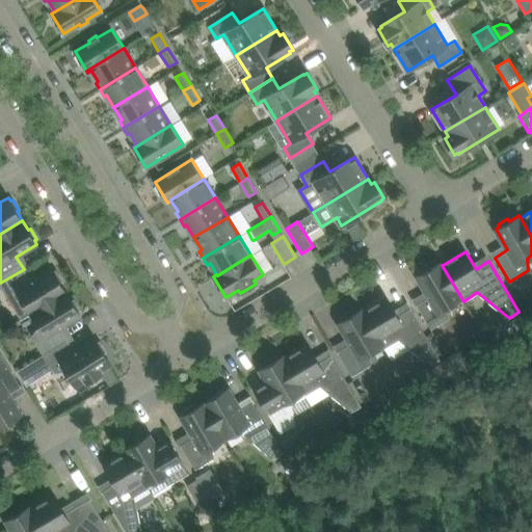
[(442,265),(443,265),(441,262),(430,267),(429,265),(419,271),(421,273),(417,275),(429,296),(417,303),(431,328),(450,317),(448,306),(460,298),(462,301),(463,301),(442,265)]
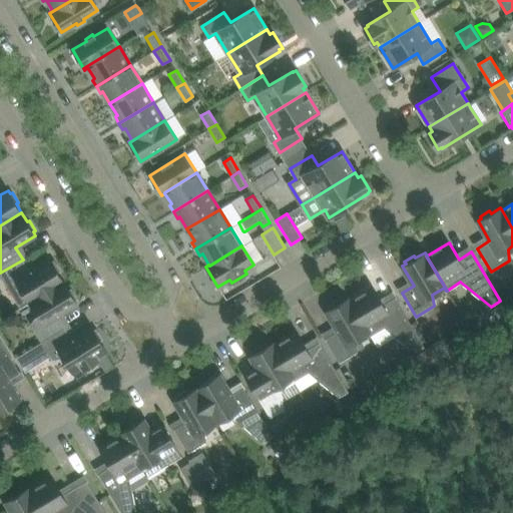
[(63,281),(58,272),(60,271),(54,261),(52,262),(50,259),(30,271),(23,260),(0,273),(0,275),(20,308),(29,302),(63,281)]
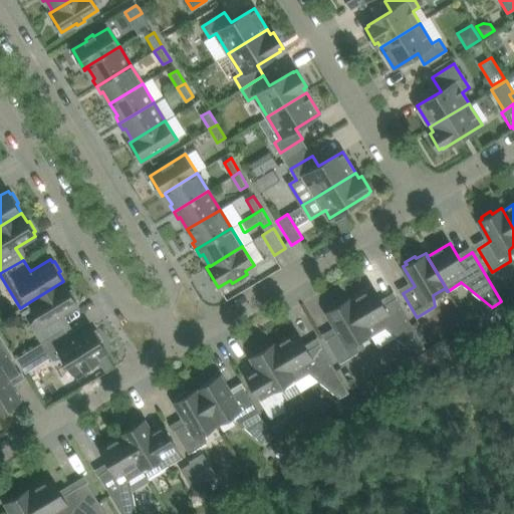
[(69,291),(63,281),(29,302),(37,315),(30,324),(41,342),(64,328),(57,316),(77,304),(75,300),(77,299),(71,289),(69,291)]
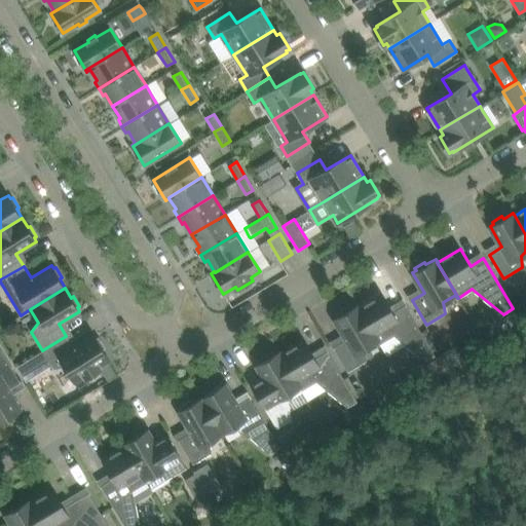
[(435,354),(415,323),(405,305),(392,312),(382,295),(360,308),(378,340),(378,341),(379,344),(395,335),(403,342),(425,361),(435,354)]
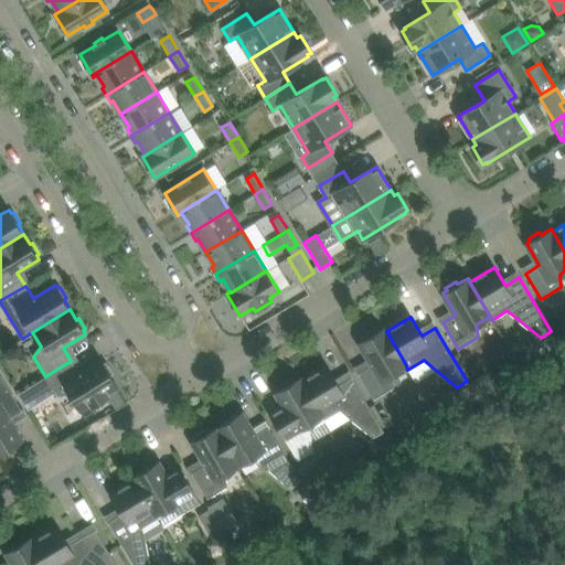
[(386,331),(384,328),(373,334),(372,331),(361,338),(363,340),(359,342),(372,364),(359,373),(374,398),(394,386),(392,374),(406,366),(406,365),(386,331)]
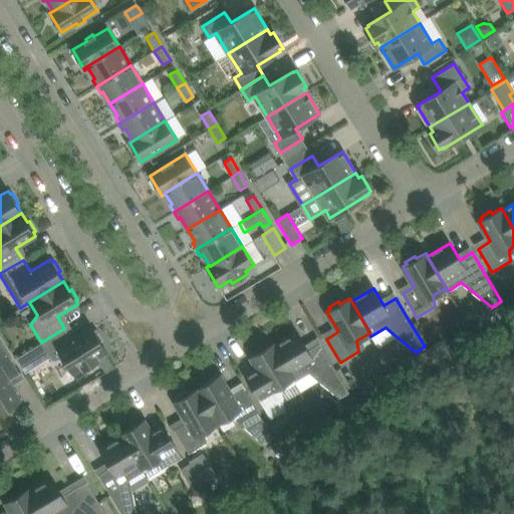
[(41,342),(16,357),(25,371),(50,356),(52,360),(63,358),(72,372),(83,366),(84,369),(98,361),(96,358),(106,351),(100,340),(102,339),(96,329),(94,331),(92,327),(72,339),(64,328),(41,342)]
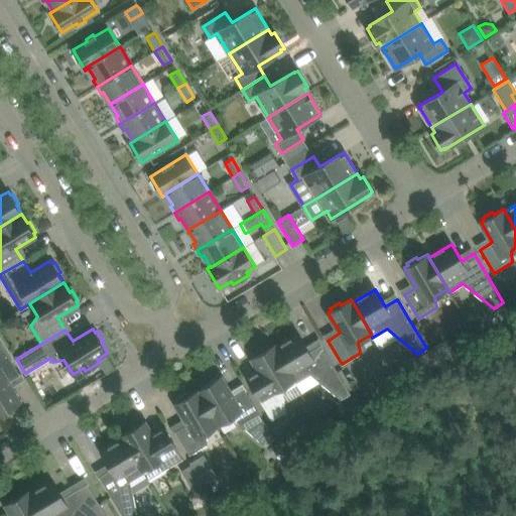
[(298,335),(277,348),(276,348),(295,379),(294,380),(296,383),(310,374),(319,381),(341,399),(351,393),(321,344),(309,352),(298,335)]
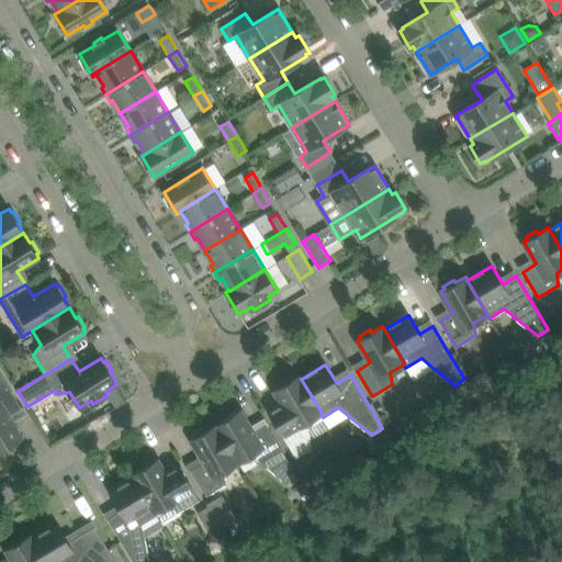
[(22,408),(7,382),(0,370),(0,450),(8,447),(9,449),(20,442),(19,440),(22,438),(9,416),(22,408)]
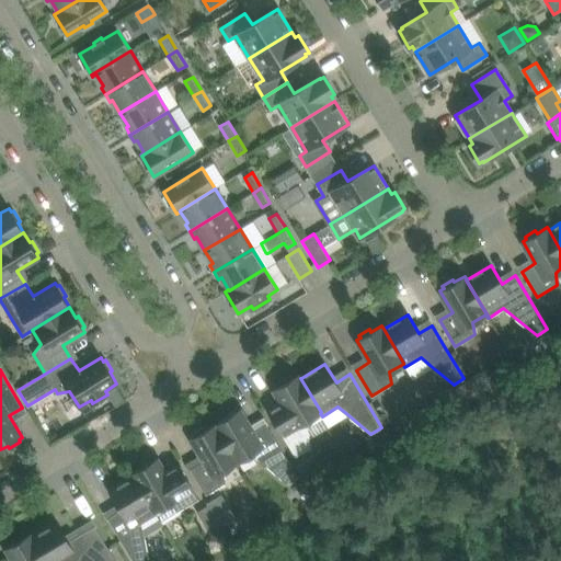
[(481,370),(468,377),(478,395),(491,387),(481,370)]
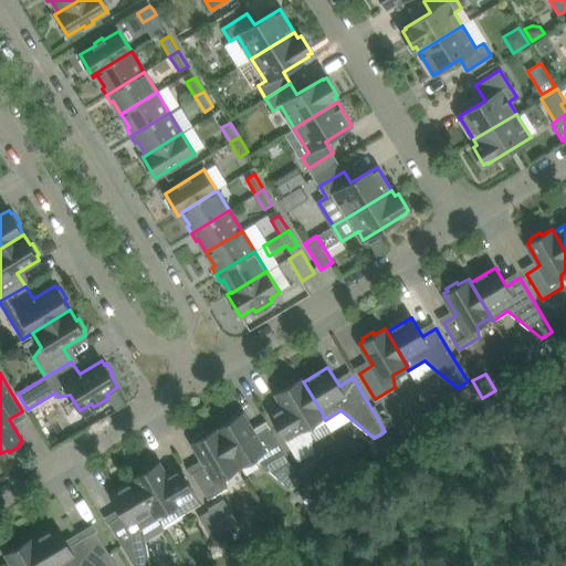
[(283,405),(270,412),(276,423),(287,442),(299,460),(314,451),(312,441),(310,425),(323,417),(324,416),(303,381),(304,381),(302,378),(291,384),(290,381),(279,388),(280,390),(276,392),(283,405)]
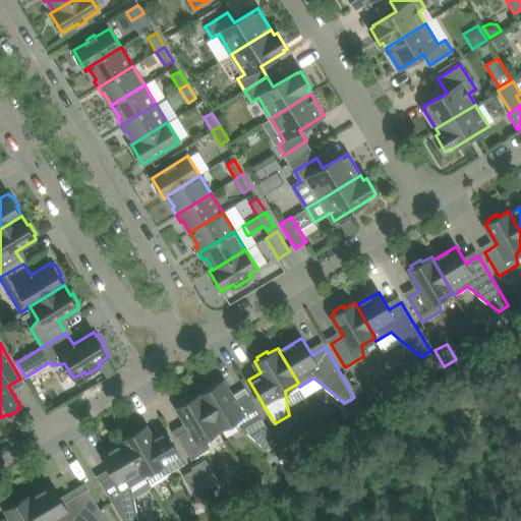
[(443,366),(435,354),(422,361),(430,373),(443,366)]
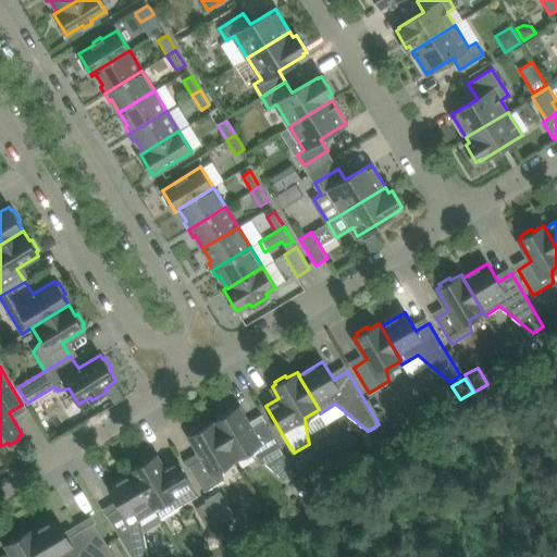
[(224,415),(213,421),(236,458),(250,449),(287,479),(296,473),(280,446),(264,420),(251,429),(238,406),(235,409),(233,406),(222,412),(224,415)]
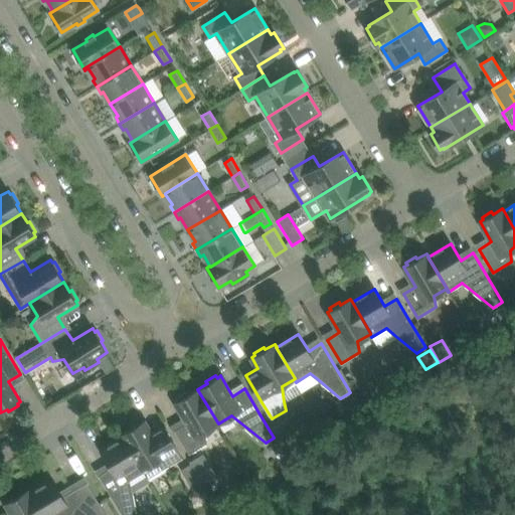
[(218,423),(197,389),(188,394),(187,392),(177,398),(178,400),(175,402),(187,422),(175,430),(189,454),(207,443),(205,432),(218,423)]
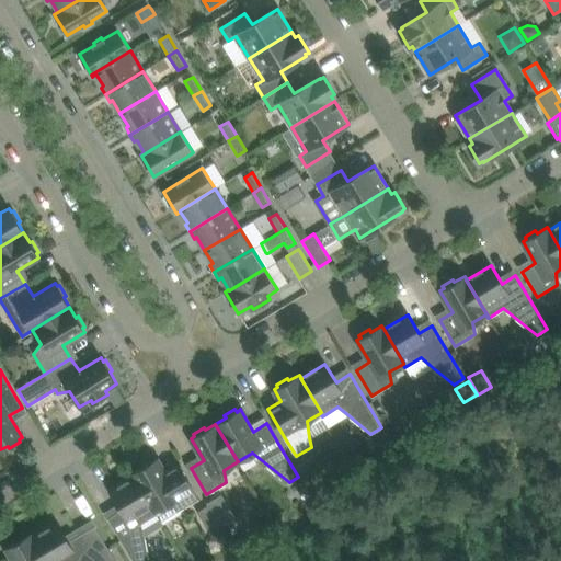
[(380,445),(382,453),(397,444),(389,431),(382,434),(386,442),(380,445)]
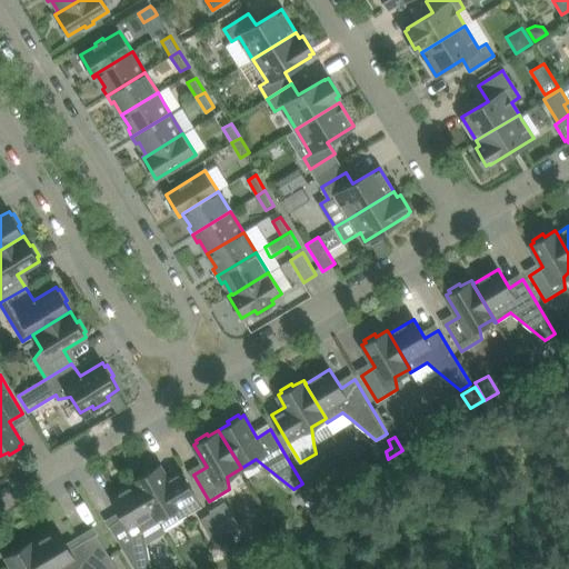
[(385,460),(386,446),(371,443),(369,458),(385,460)]
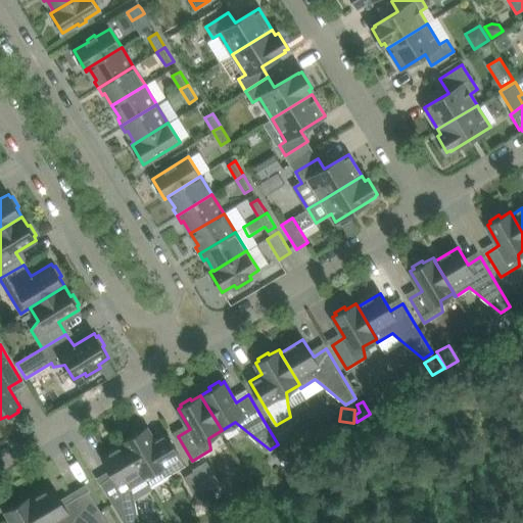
[(287,423),(274,431),(281,443),(294,435),(287,423)]
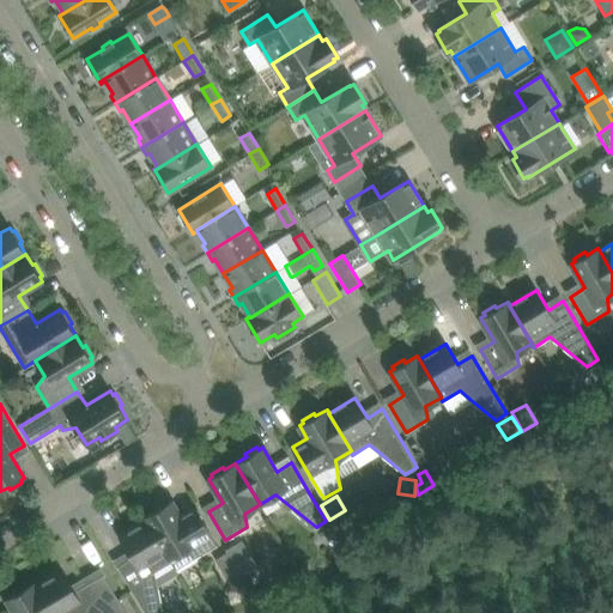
[(156,510),(144,517),(146,521),(147,521),(171,562),(173,562),(178,572),(198,560),(195,558),(217,545),(213,536),(200,516),(194,504),(180,514),(171,501),(168,503),(167,501),(155,508),(156,510)]
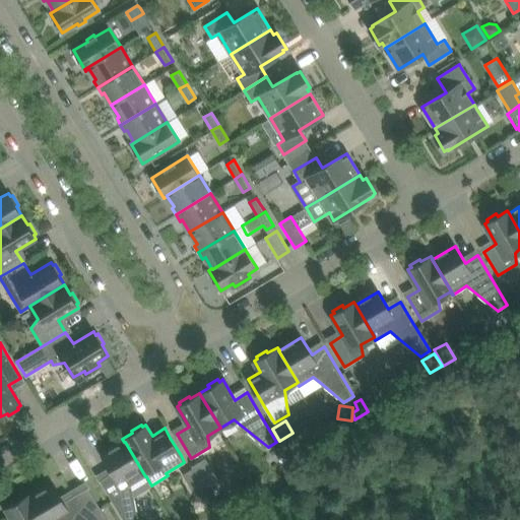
[(112,472),(100,479),(111,498),(123,519),(138,519),(134,497),(152,486),(151,485),(146,476),(145,476),(125,442),(124,442),(102,455),(112,472)]
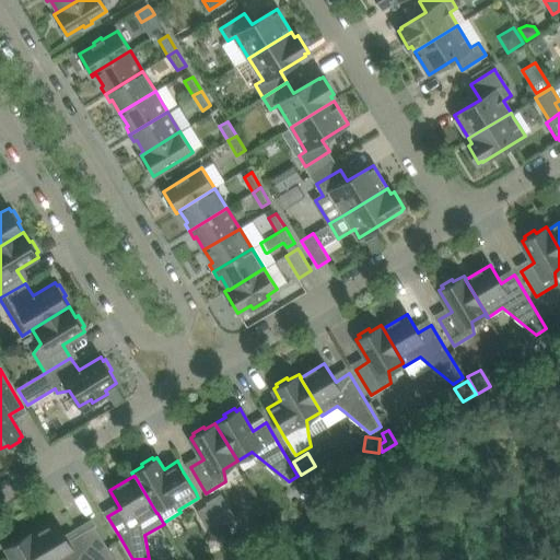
[(307,483),(298,489),(303,499),(313,493),(307,483)]
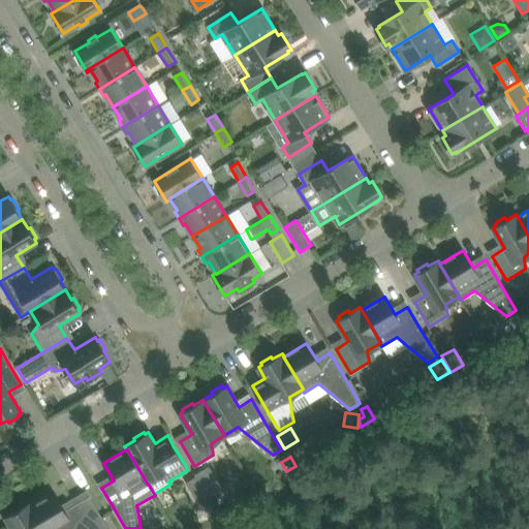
[(208,465),(194,473),(196,477),(206,494),(220,486),(208,465)]
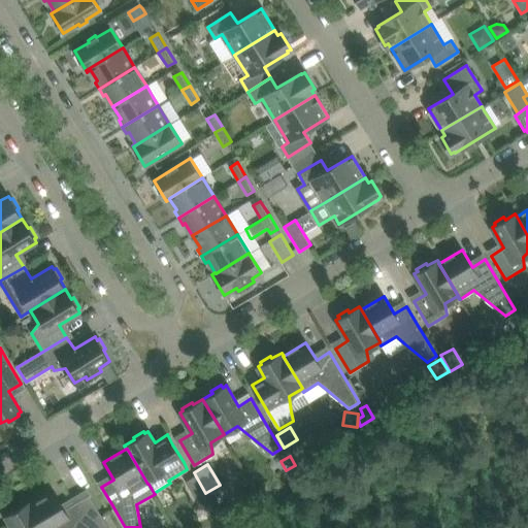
[(196,476),(188,481),(200,501),(208,497),(205,493),(196,476)]
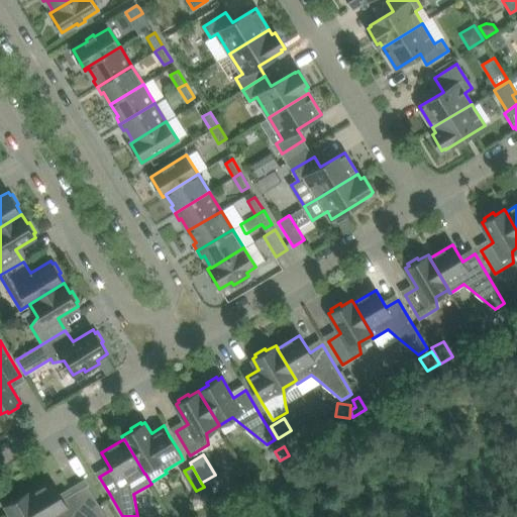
[(9,503),(5,506),(12,516),(107,516),(88,484),(63,499),(53,482),(30,495),(28,492),(19,498),(17,495),(8,501),(9,503)]
